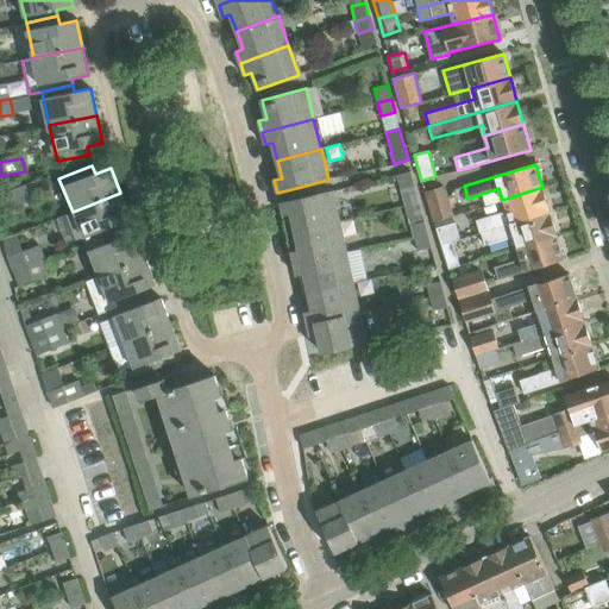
[(397,177),(401,188),(406,206),(419,202),(413,184),(414,184),(410,173),(397,177)]
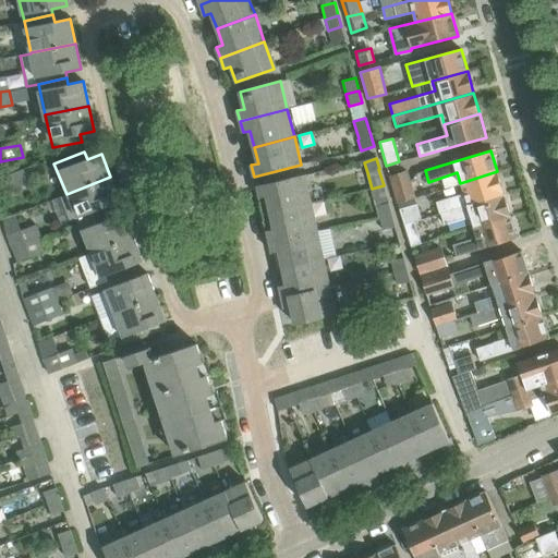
[(0,177),(0,191),(1,194),(29,183),(24,169),(0,177)]
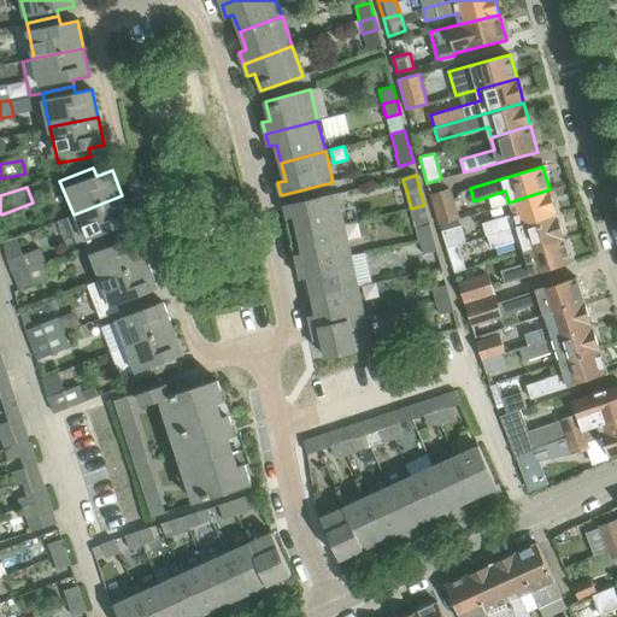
[(440,224),(458,218),(460,218),(451,187),(429,194),(439,224),(440,224)]
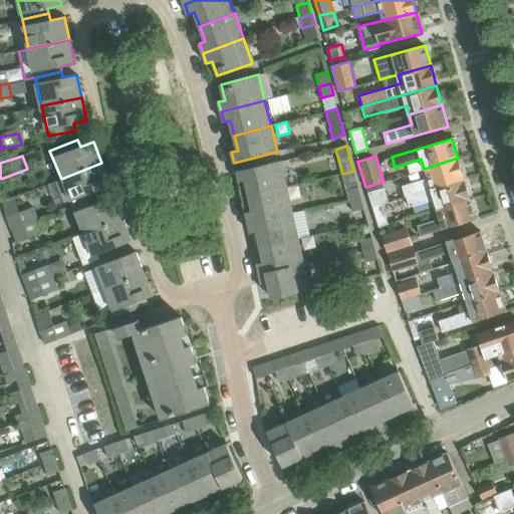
[(402,185),(405,197),(464,178),(458,158),(424,169),(427,177),(402,185)]
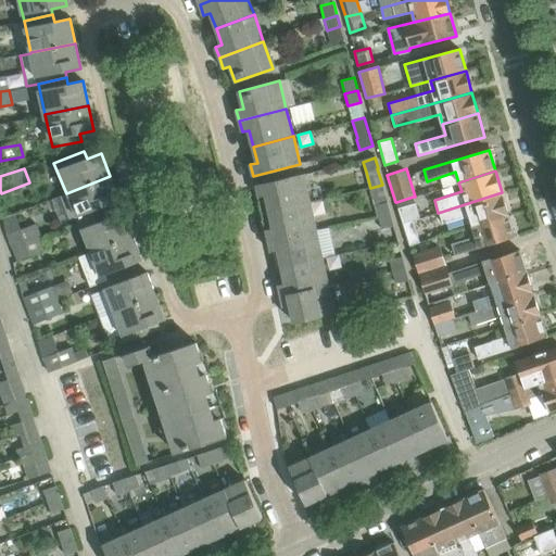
[(303,174),(256,185),(258,197),(266,196),(269,212),(310,203),(303,174)]
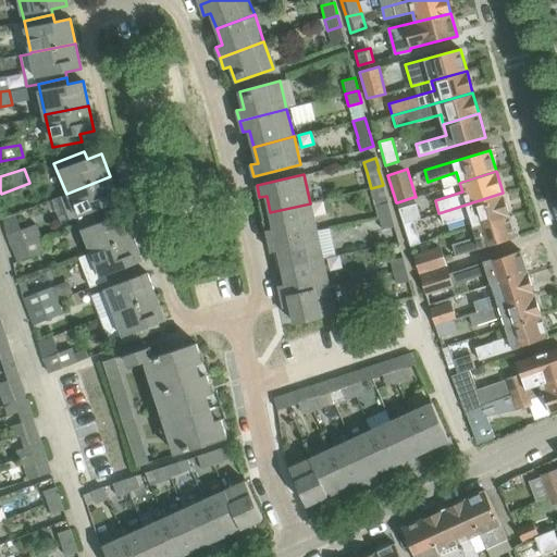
[(110,176),(66,194),(78,223),(108,211),(106,207),(120,201),(110,176)]
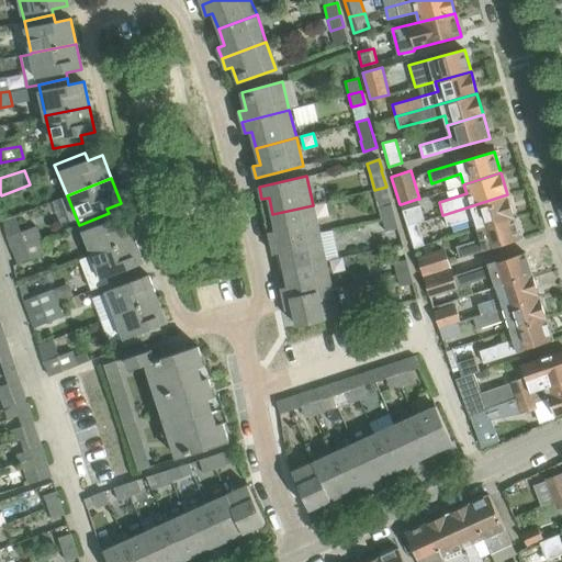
[(386,187),(374,190),(380,211),(382,218),(394,216),(392,208),(386,187)]
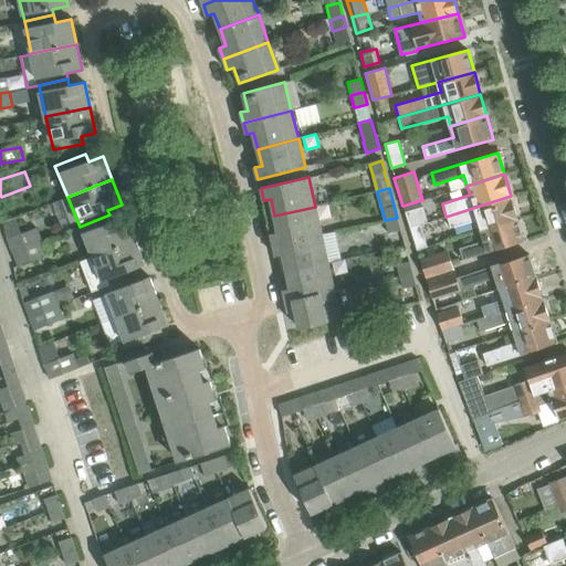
[(511,196),(446,217),(448,217),(451,228),(478,219),(481,230),(517,218),(511,196)]
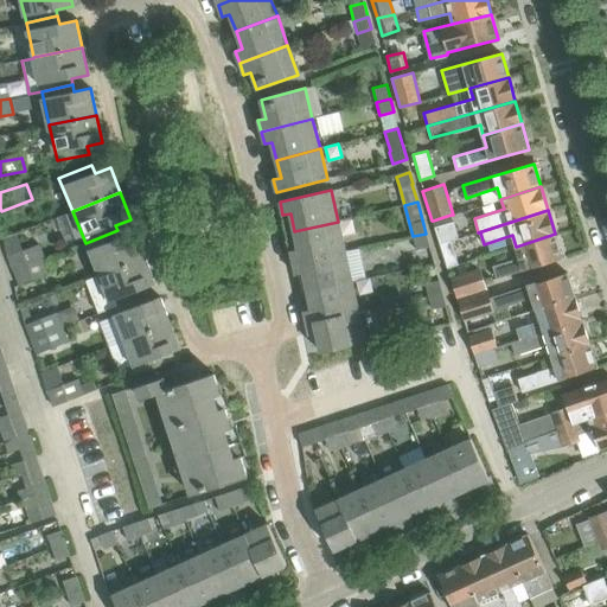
[(451,215),(433,221),(434,227),(440,244),(451,241),(451,240),(459,237),(454,221),(452,221),(451,215)]
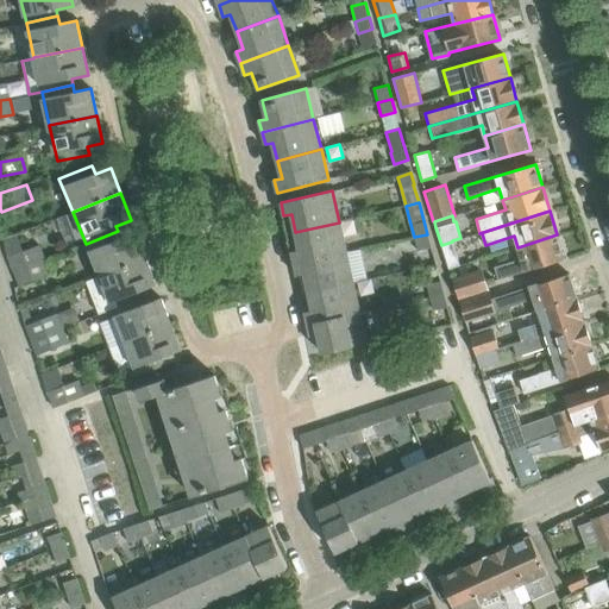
[(292,251),(294,264),(346,252),(339,223),(295,232),(299,250),(292,251)]
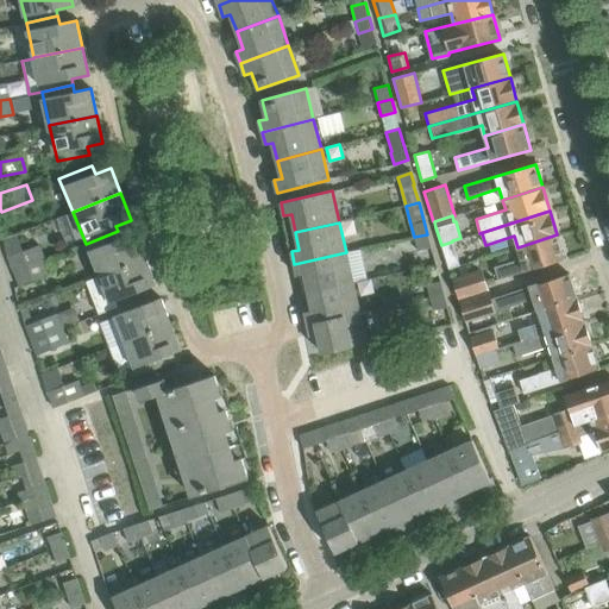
[(118,231),(86,244),(99,276),(145,258),(136,232),(120,239),(118,231)]
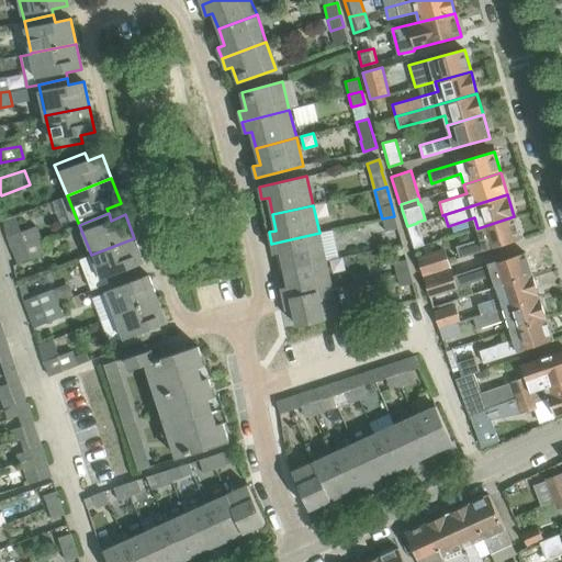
[(394,216),(382,218),(385,232),(397,228),(394,216)]
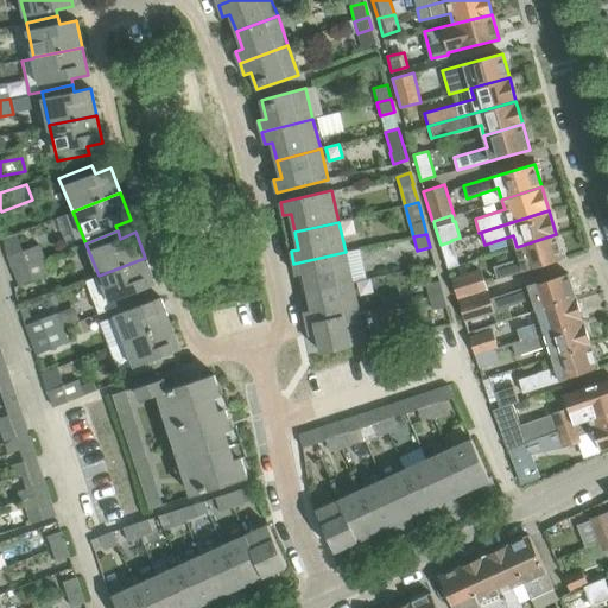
[(494,266),(498,279),(563,259),(556,234),(517,247),(520,258),(494,266)]
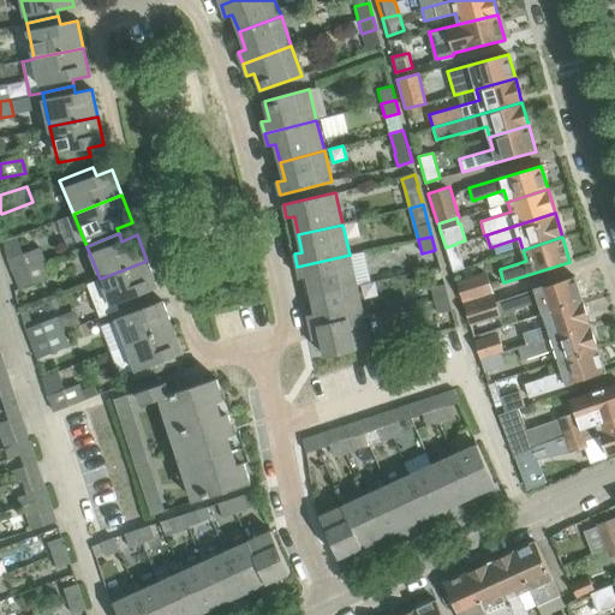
[(457,244),(446,248),(453,270),(464,268),(457,244)]
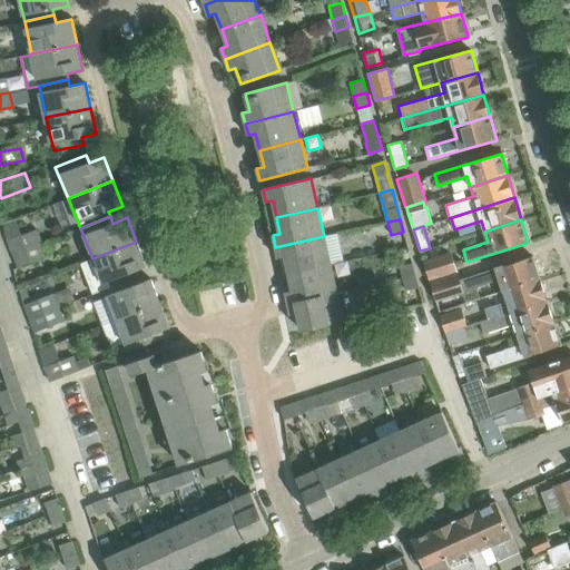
[(37,229),(8,241),(12,254),(41,243),(37,229)]
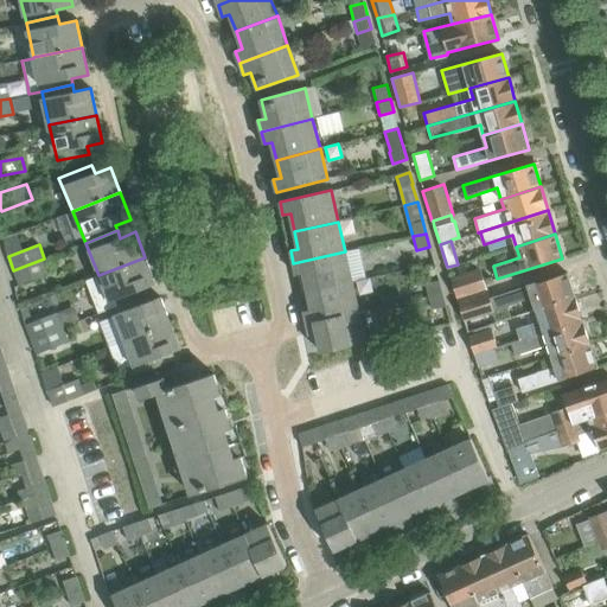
[(351,282),(345,251),(293,263),(296,275),(304,273),(307,292),(351,282)]
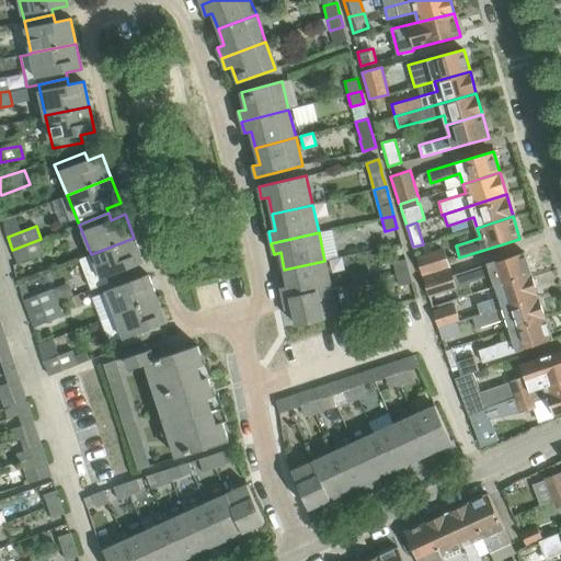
[(91,254),(80,259),(92,288),(103,285),(132,273),(129,267),(144,262),(134,238),(91,254)]
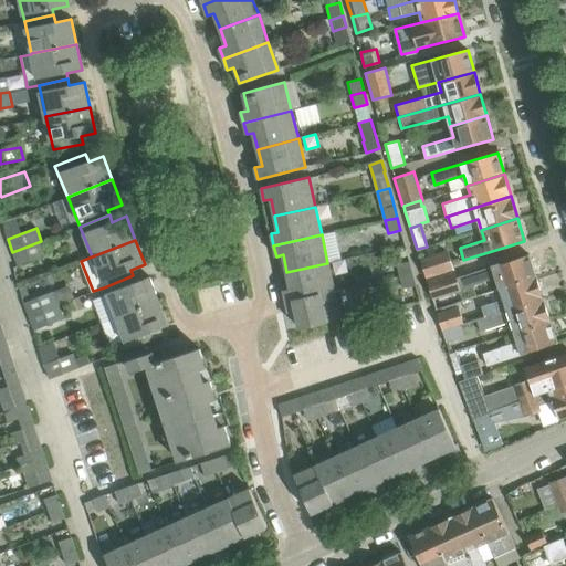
[(41,241),(12,252),(18,266),(46,255),(41,241)]
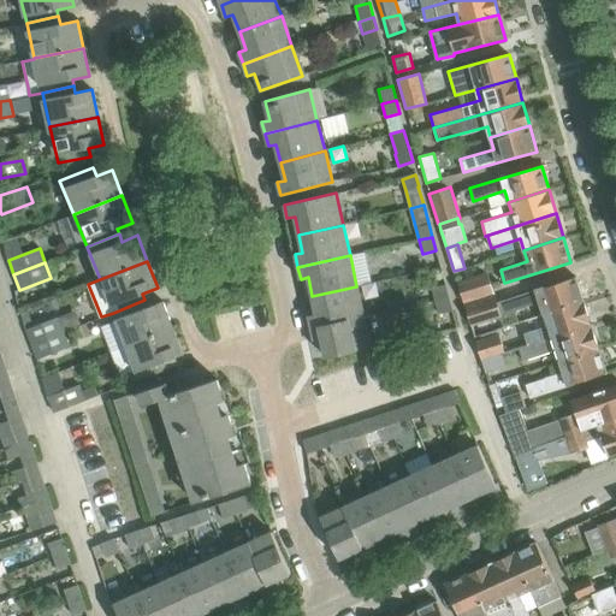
[(489,274),(457,285),(463,302),(495,292),(489,274)]
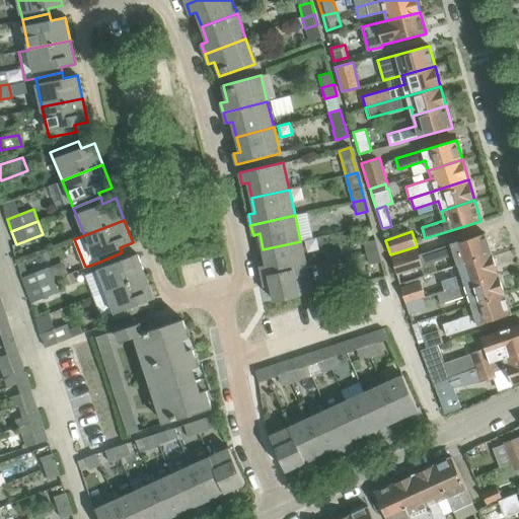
[(392,260),(395,272),(396,274),(455,254),(458,265),(492,253),(485,233),(419,254),(418,251),(392,260)]
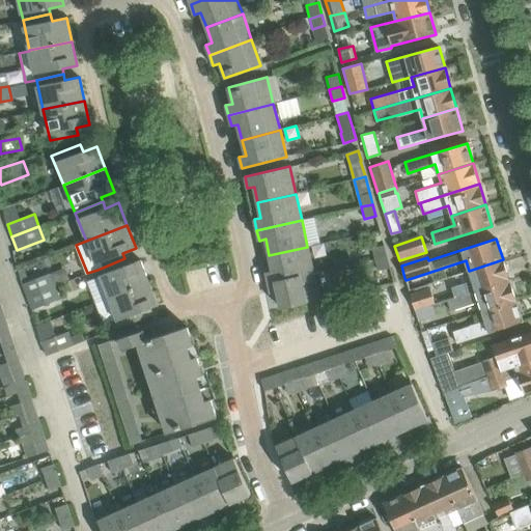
[(372,249),(374,258),(387,255),(384,246),(372,249)]
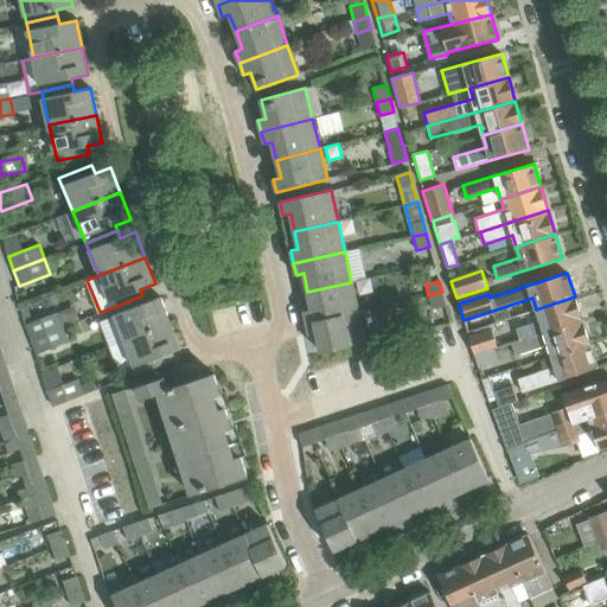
[(304,311),(307,324),(358,312),(351,282),(307,292),(311,310),(304,311)]
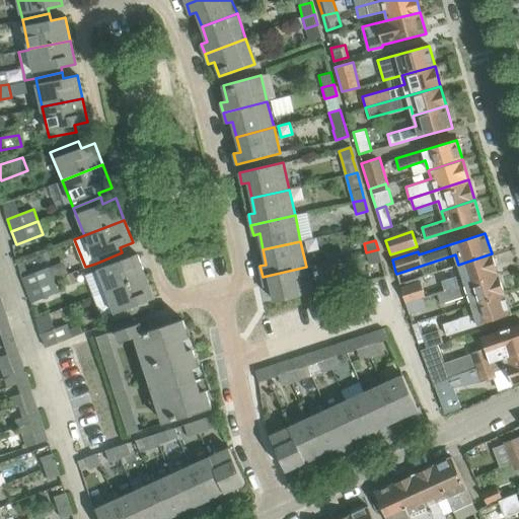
[(378,249),(366,252),(370,266),(381,263),(378,249)]
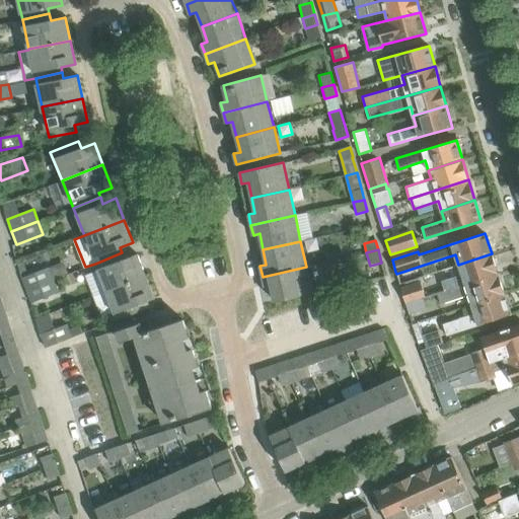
[(122,252),(95,264),(106,291),(145,276),(137,253),(124,258),(122,252)]
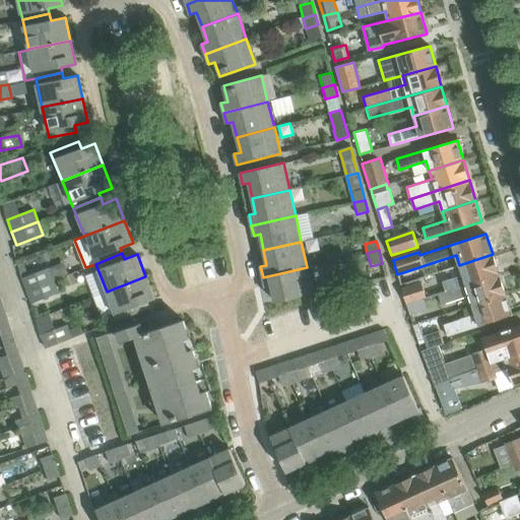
[(437,293),(437,294),(499,273),(493,254),(459,265),(462,274),(442,281),(444,289),(437,293)]
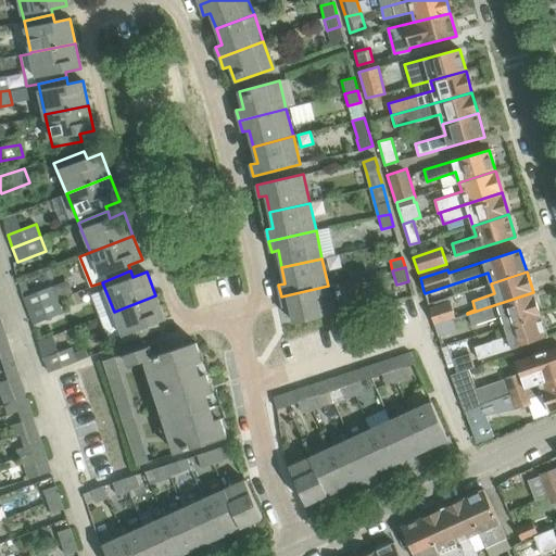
[(51,286),(23,298),(28,311),(57,300),(51,286)]
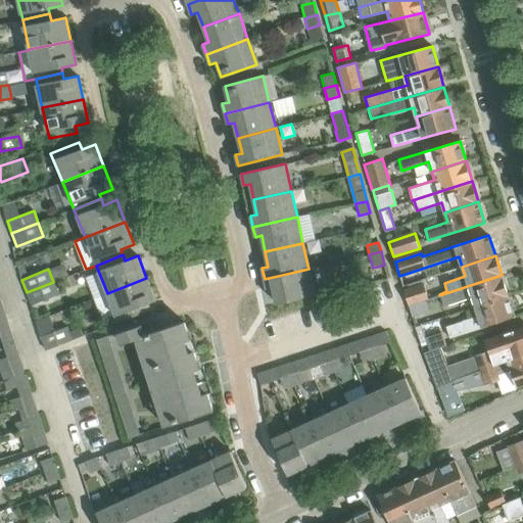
[(308,269),(265,279),(267,289),(273,287),(277,303),(315,295),(308,269)]
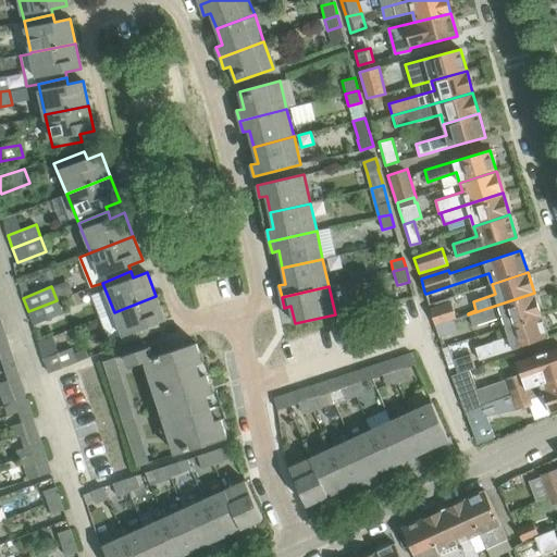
[(534,293),(468,314),(472,325),(502,316),(505,326),(541,314),(534,293)]
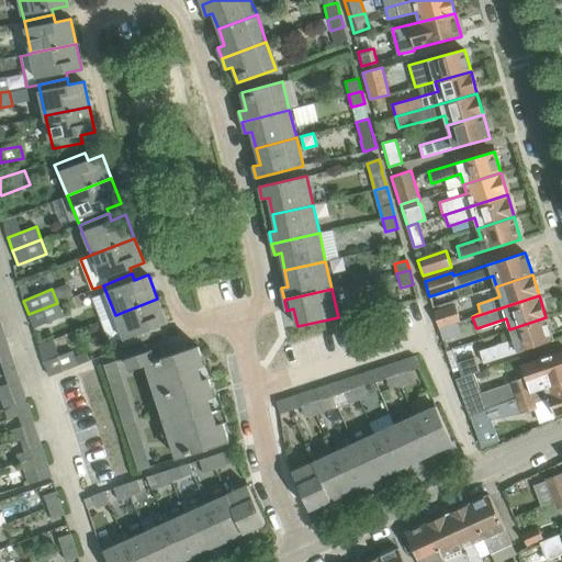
[(157,299),(115,315),(127,347),(161,334),(159,326),(167,323),(157,299)]
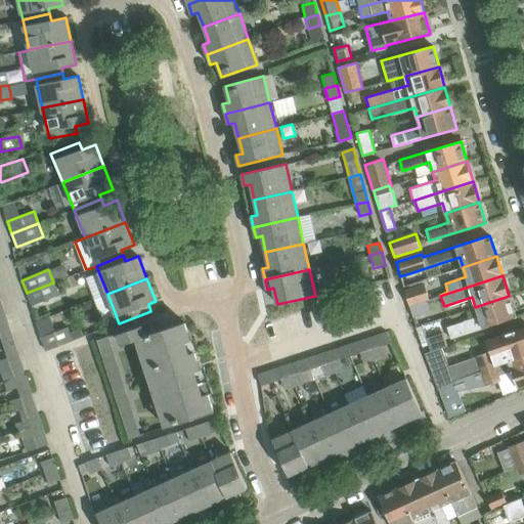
[(53,282),(27,293),(32,305),(58,295),(53,282)]
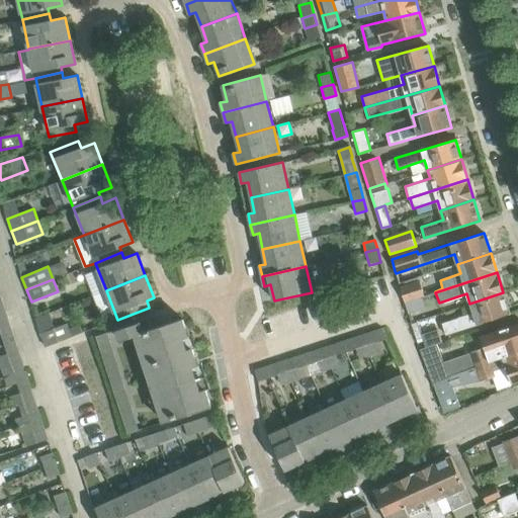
[(420,281),(401,287),(405,301),(421,296),(425,295),(420,281)]
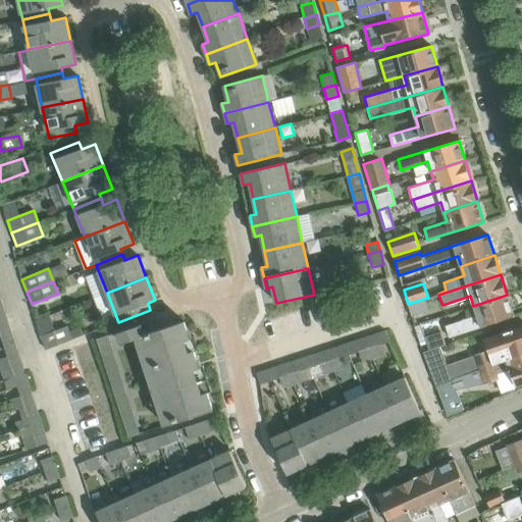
[(476,315),(462,320),(446,325),(449,336),(514,316),(507,295),(473,306),(476,315)]
